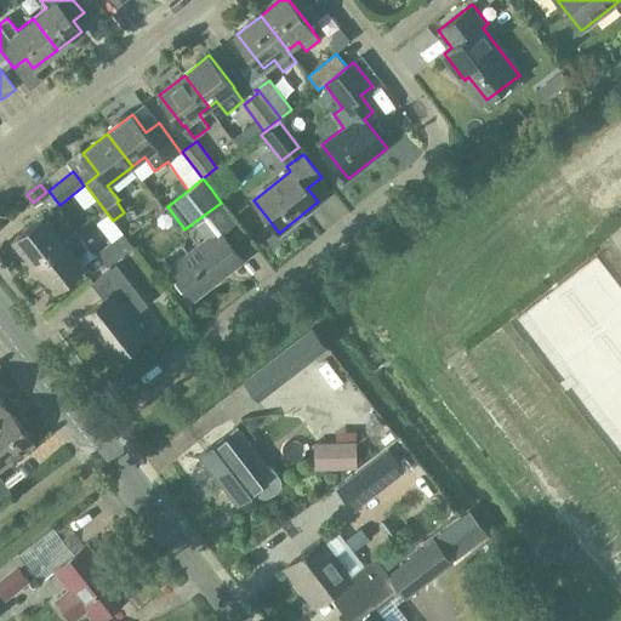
[(109,243),(121,233),(106,211),(92,221),(109,243)]
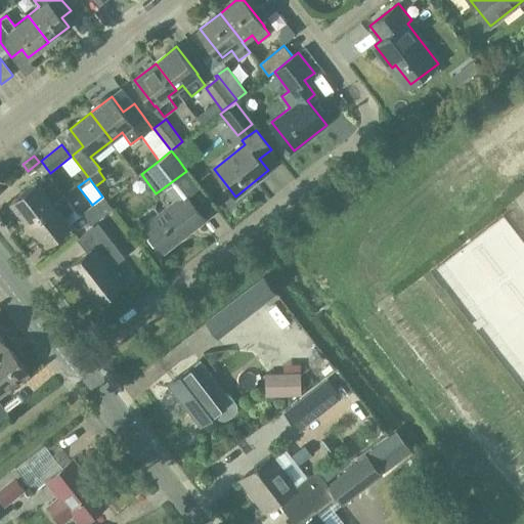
[(53,182),(44,189),(38,180),(11,201),(28,222),(63,195),(53,182)]
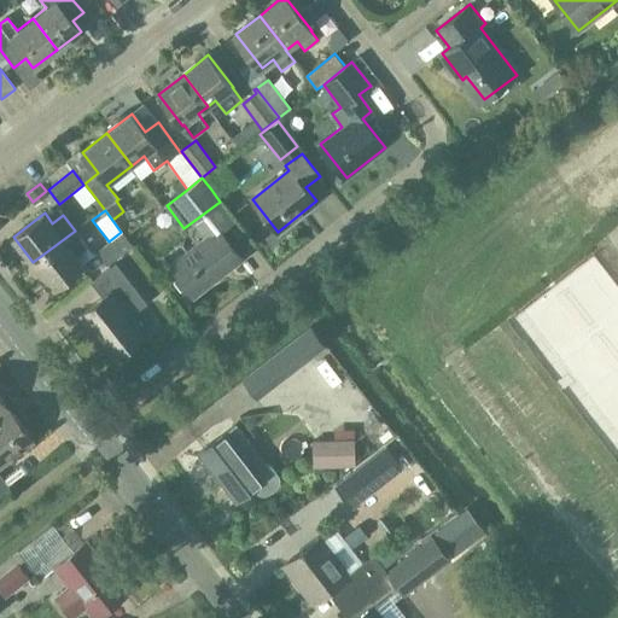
[(170,266),(191,292),(222,268),(226,272),(243,258),(219,228),(170,266)]
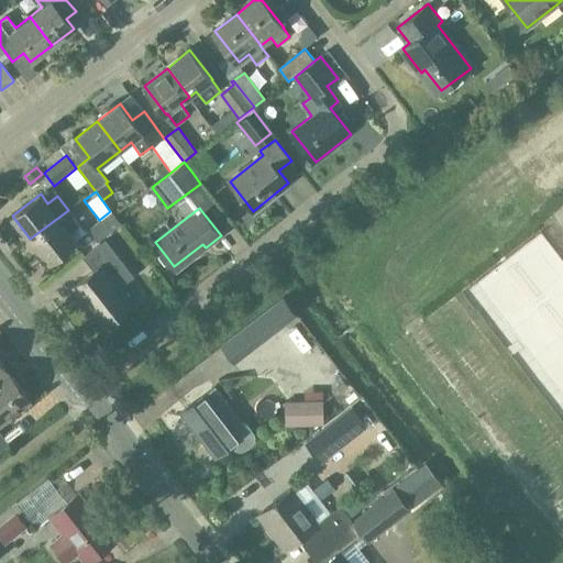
[(68,210),(30,239),(47,262),(76,240),(70,233),(80,225),(68,210)]
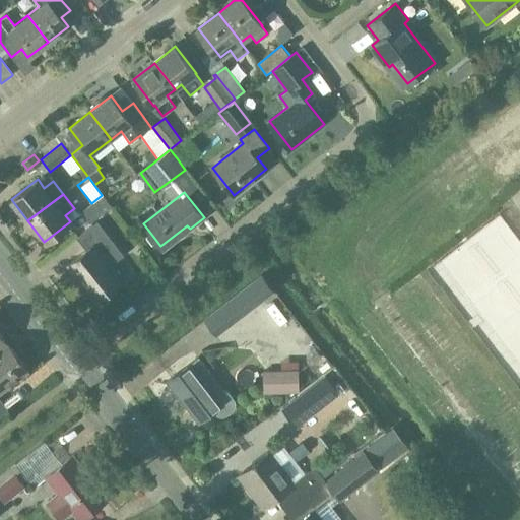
[(91,224),(113,207),(103,195),(82,212),(91,224)]
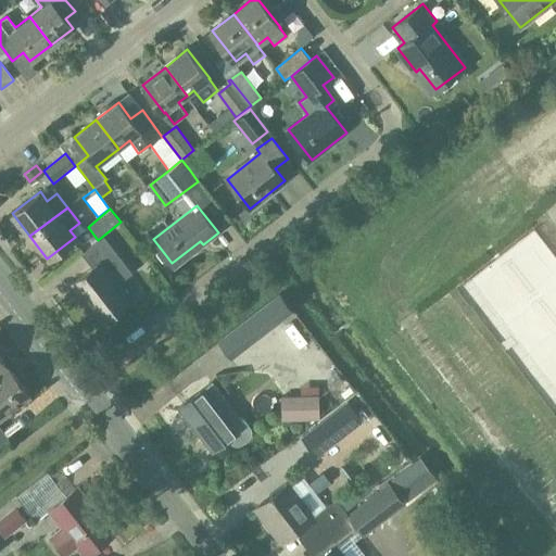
[(83,255),(92,268),(71,285),(101,324),(131,300),(119,283),(131,275),(104,238),(83,255)]
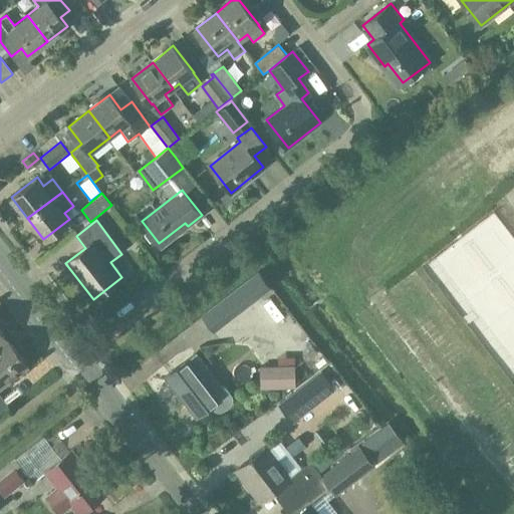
[(227,296),(202,316),(212,329),(238,309),(227,296)]
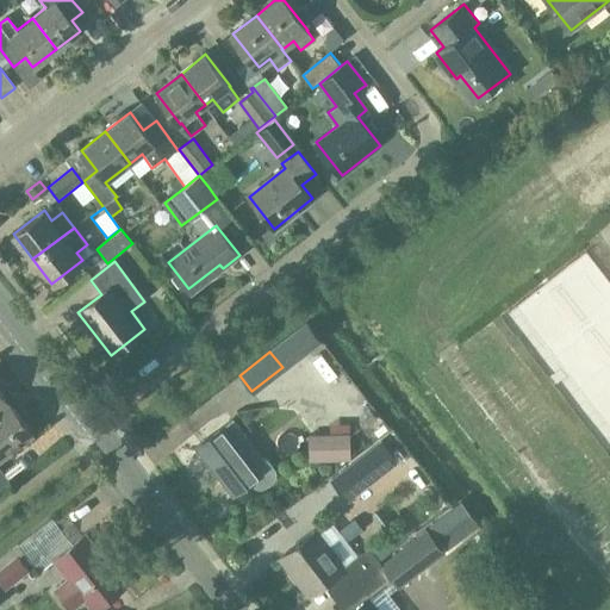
[(316,398),(306,404),(322,429),(334,422),(338,429),(362,414),(330,362),(304,379),(316,398)]
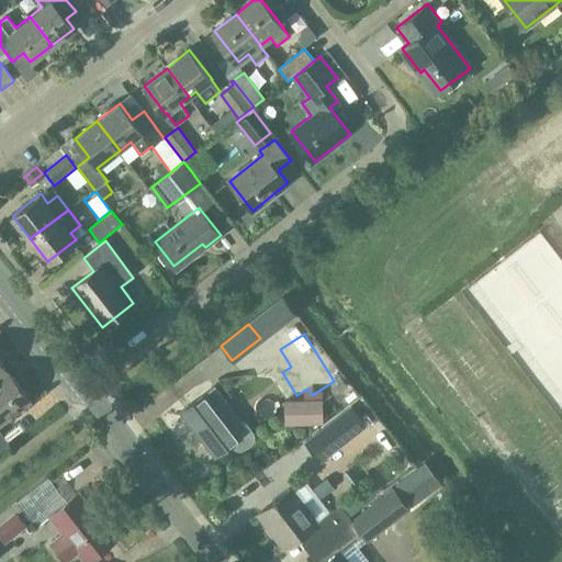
[(0,423),(30,400),(7,371),(0,377),(0,423)]
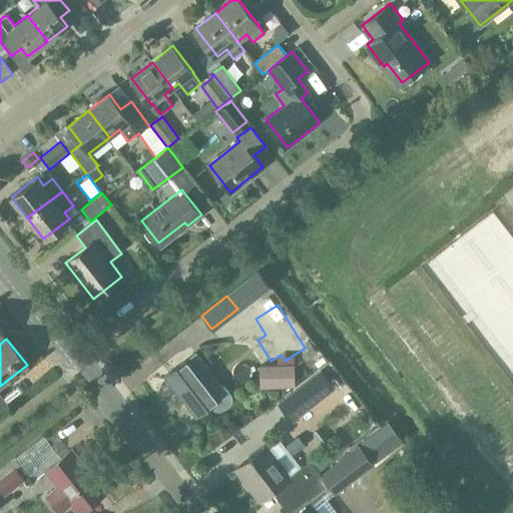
[(294,371),(322,364),(318,349),(290,356),(294,371)]
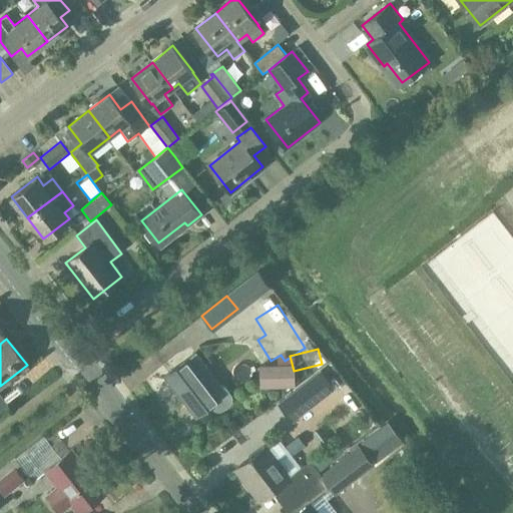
[(217,386),(212,390),(204,379),(211,373),(202,363),(196,368),(189,359),(166,376),(196,416),(209,406),(210,408),(215,412),(219,412),(224,411),(229,406),(232,403),(232,399),(231,395),(226,389),(223,387),(220,386),(217,386)]
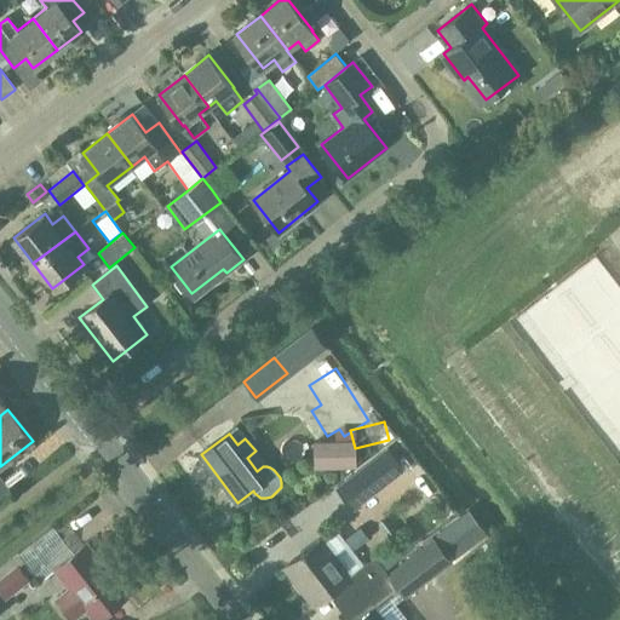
[(352,443),(310,443),(310,469),(352,469),(352,443)]
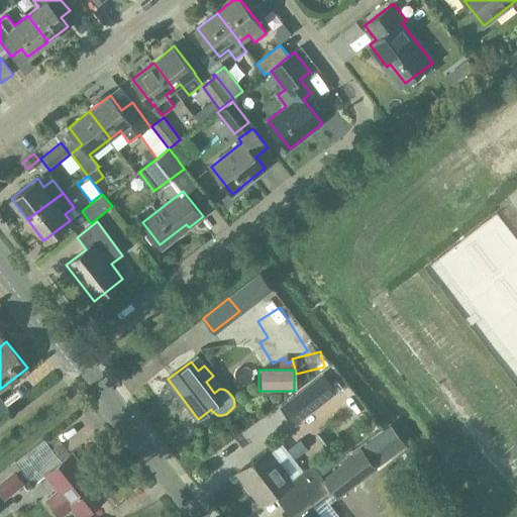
[(280,408),(294,426),(338,392),(324,374),(280,408)]
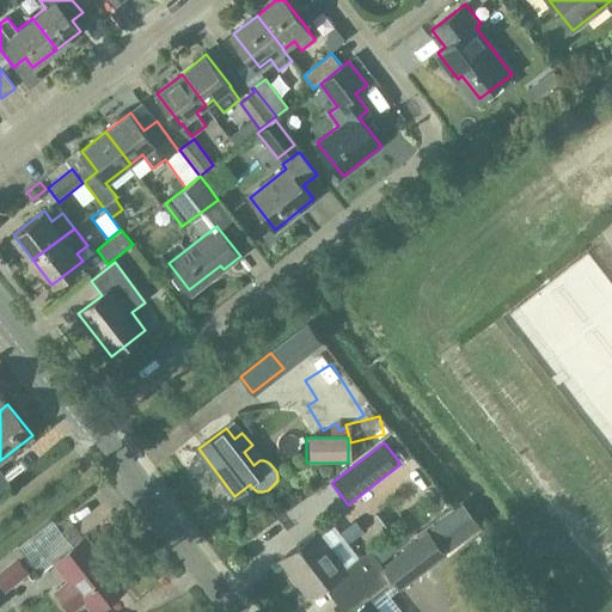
[(0,488),(10,481),(0,467),(0,488)]
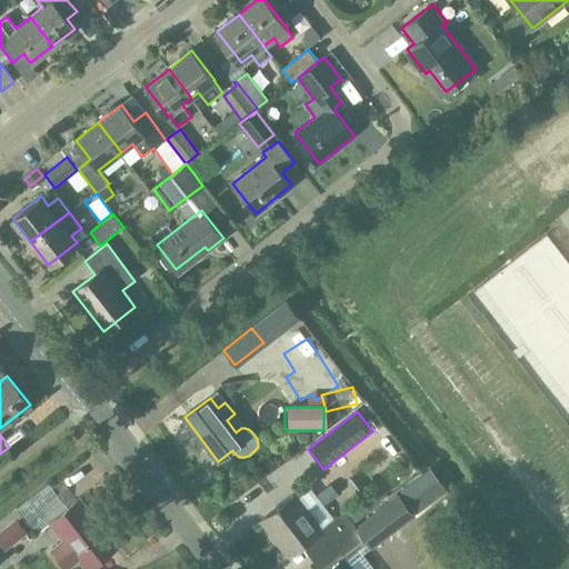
[(430,467),(399,491),(413,509),(443,485),(430,467)]
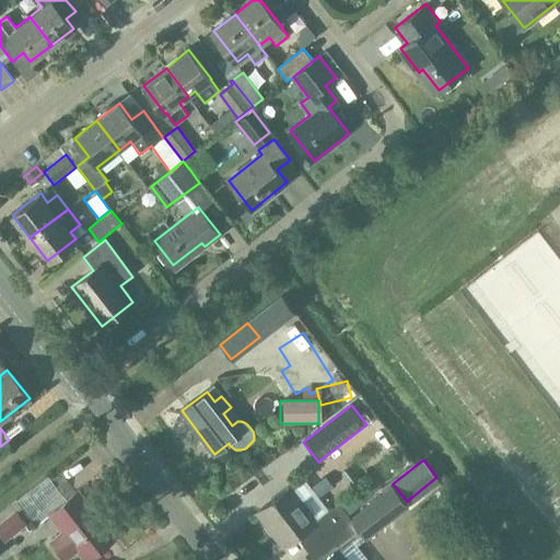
[(284,546),(315,522),(289,487),(258,511),(284,546)]
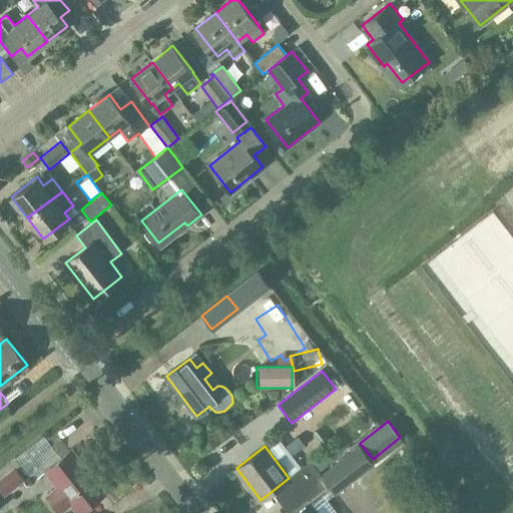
[(321,474),(299,491),(290,497),(300,511),(296,512),(316,512),(311,505),(331,489),(336,496),(375,466),(359,446),(321,474)]
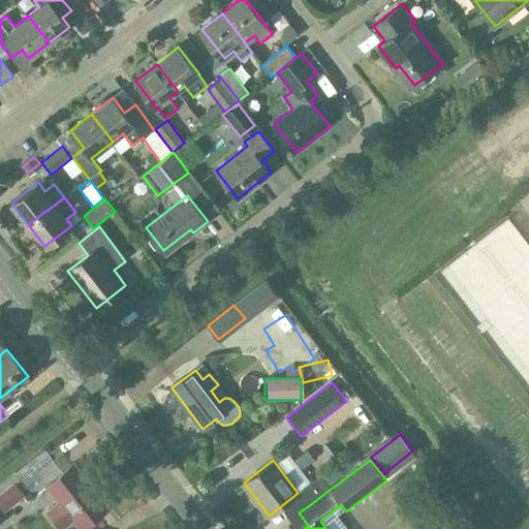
[(47,486),(59,502),(45,512),(58,528),(61,528),(72,520),(80,528),(83,528),(109,508),(74,464),(47,486)]
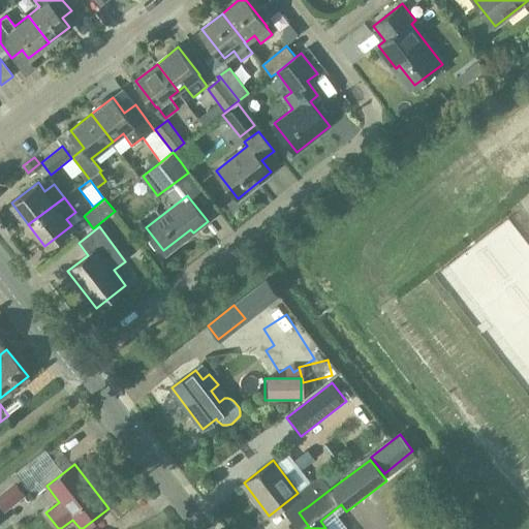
[(26,496),(14,483),(0,493),(0,506),(4,512),(26,496)]
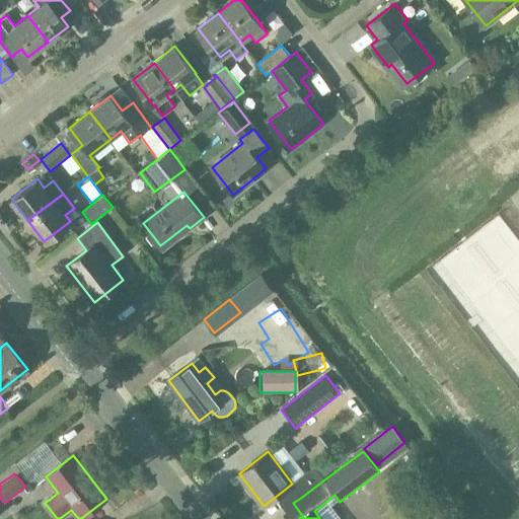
[(446,518),(438,507),(423,518),(424,518),(446,518)]
